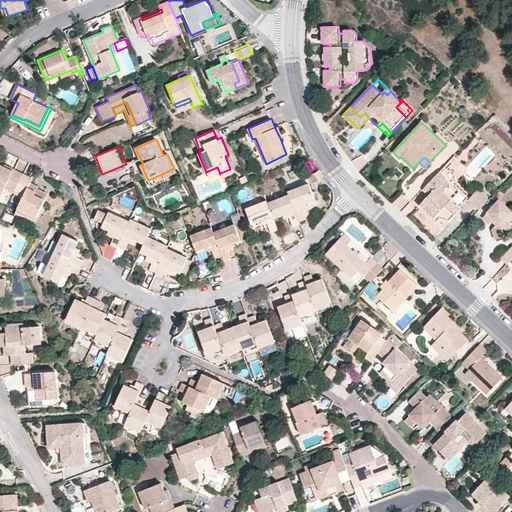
[(14,172),(3,168),(0,166),(0,190),(4,192),(6,188),(15,192),(24,174),(15,170),(14,172)]
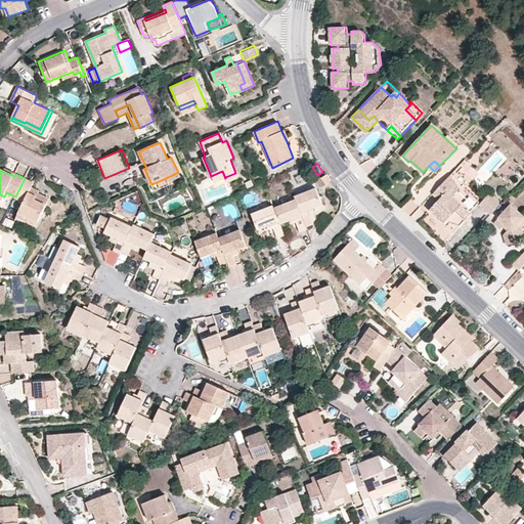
[(222,171),(213,175),(215,182),(225,178),(222,171)]
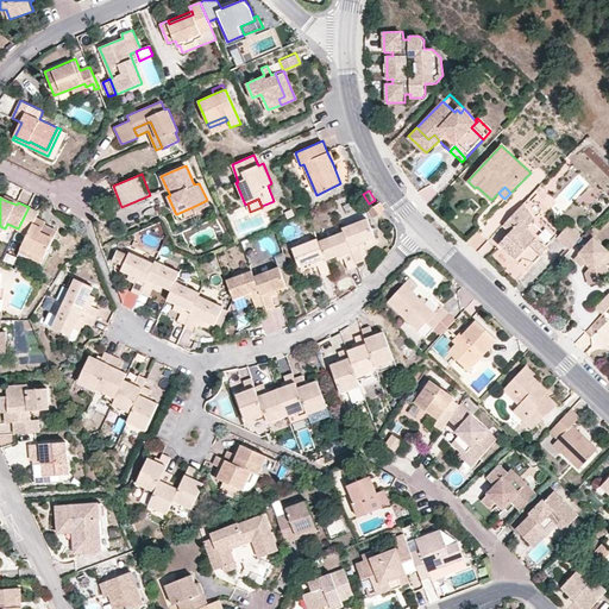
[(207,200),(195,206),(198,211),(209,206),(207,200)]
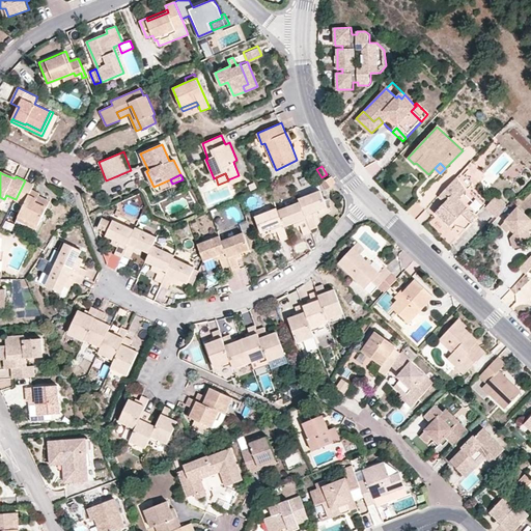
[(239,175),(228,179),(230,185),(241,180),(239,175)]
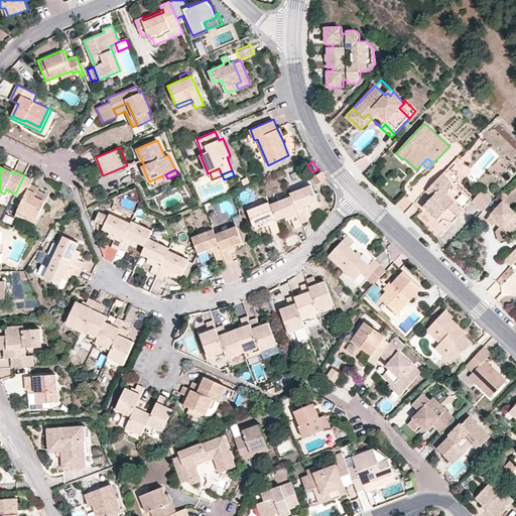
[(427,189),(426,189),(432,196),(422,205),(438,219),(441,216),(444,214),(446,216),(443,219),(444,220),(456,222),(466,210),(447,192),(457,184),(443,171),(427,189)]
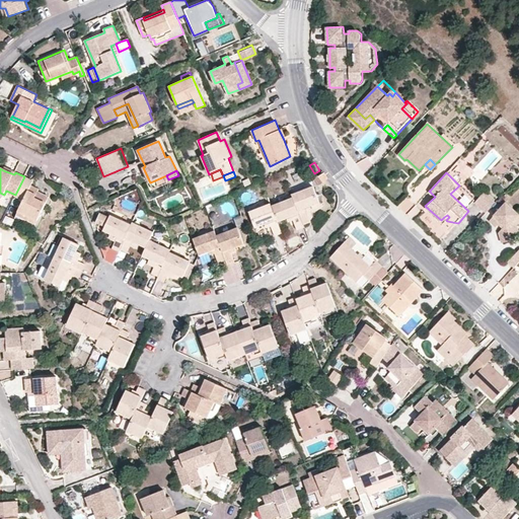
[(325,179),(322,173),(318,176),(322,181),(326,179),(325,179)]
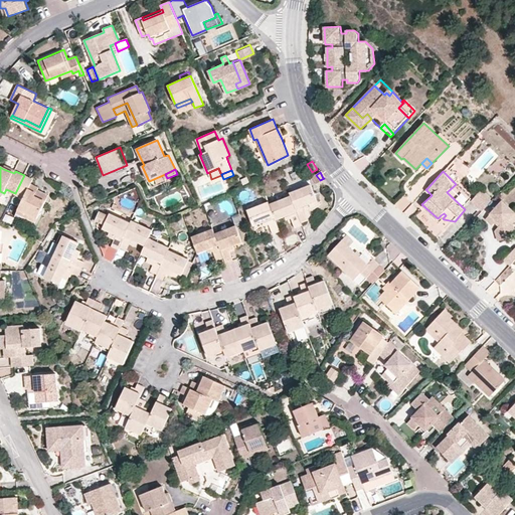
[(32,179),(24,175),(15,193),(24,198),(18,209),(37,219),(46,200),(34,195),(37,190),(38,187),(31,183),(32,179)]
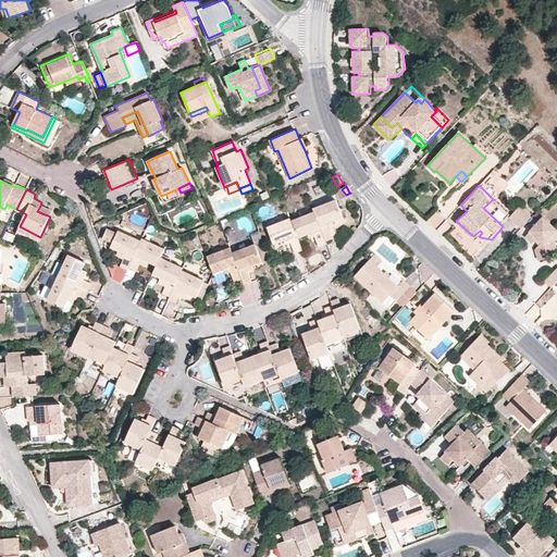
[(313,211),(325,240),(333,237),(327,223),(343,218),(336,200),(312,208),(313,211)]
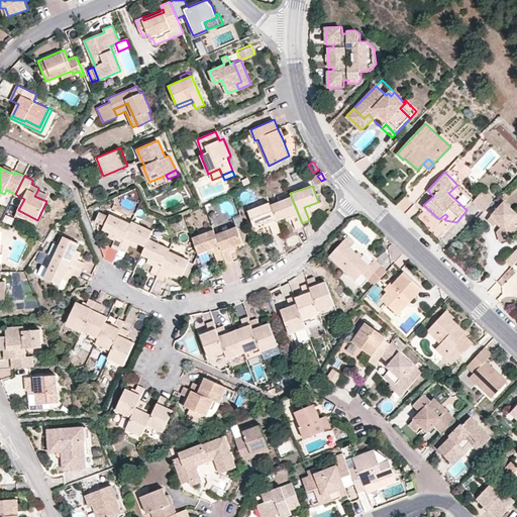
[(48,196),(37,191),(34,196),(46,201),(48,196)]
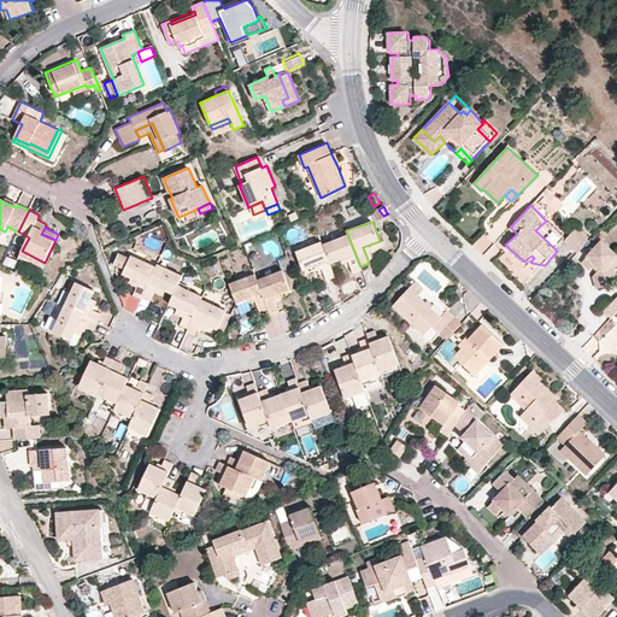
[(545,236),(553,246),(562,238),(553,228),(545,236)]
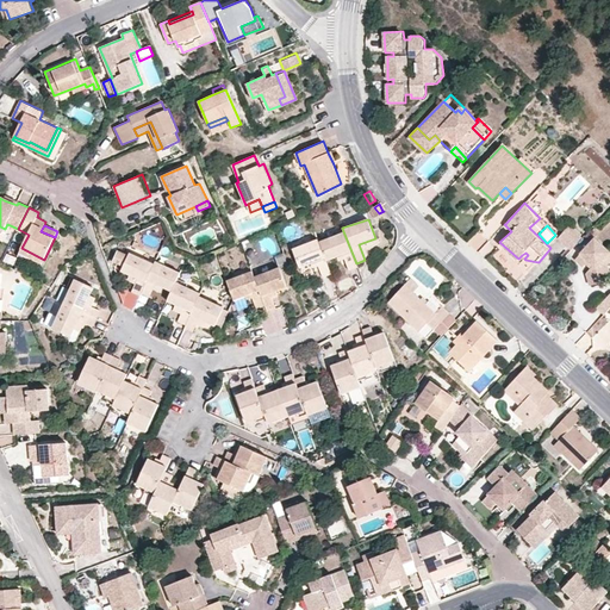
[(572,249),(584,237),(572,225),(559,238),(572,249)]
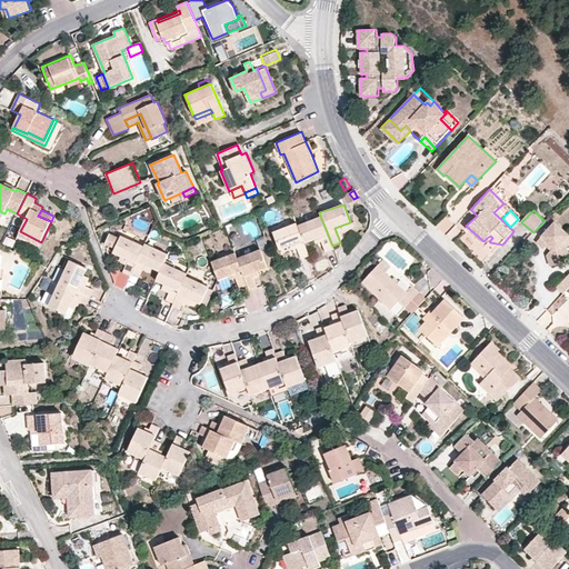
[(297,225),(303,242),(319,237),(325,251),(333,249),(332,246),(320,216),(297,225)]
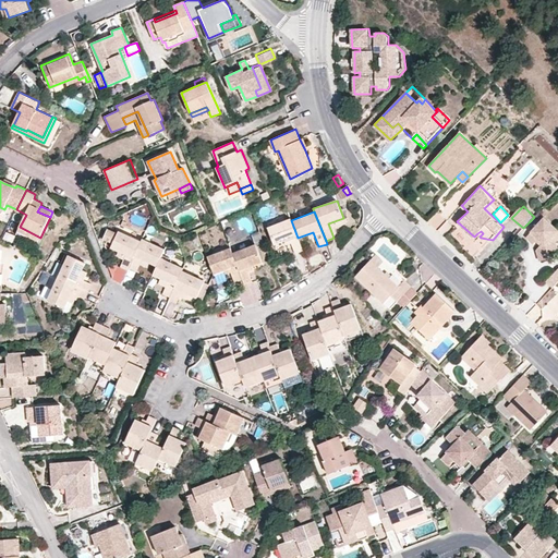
[(290,219),(267,228),(274,245),(286,241),(290,239),(291,242),(294,253),(303,251),(298,238),(291,220),(290,219)]
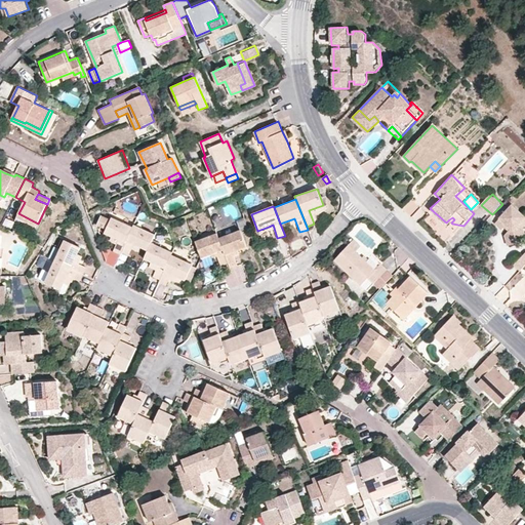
[(524,216),(513,206),(496,223),(502,229),(505,227),(508,224),(512,228),(510,231),(505,236),(508,247),(518,244),(515,232),(523,230),(524,235),(524,216)]
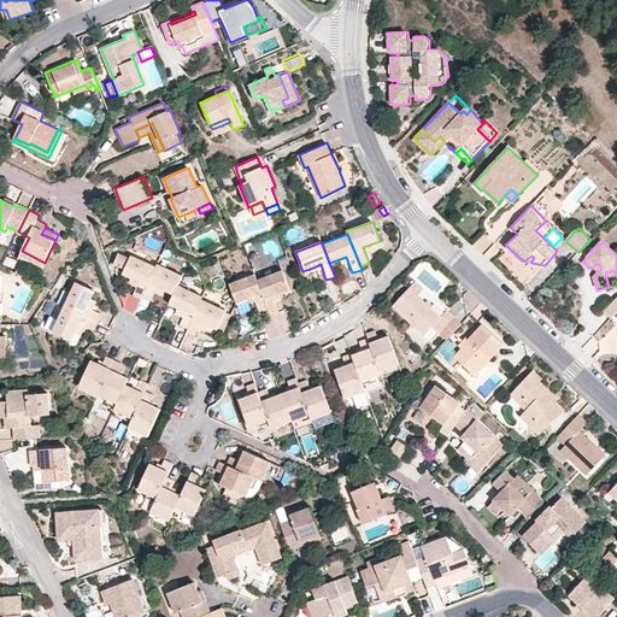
[(42,266),(45,263),(22,251),(19,256),(42,266)]
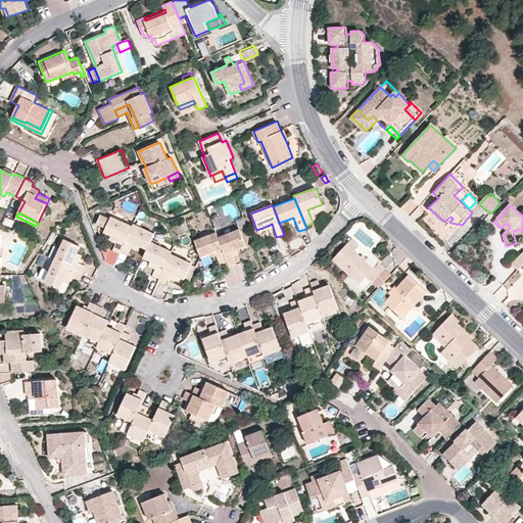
[(100,215),(96,225),(105,229),(103,232),(110,236),(117,238),(115,243),(112,250),(120,253),(121,251),(132,226),(110,217),(109,219),(100,215)]
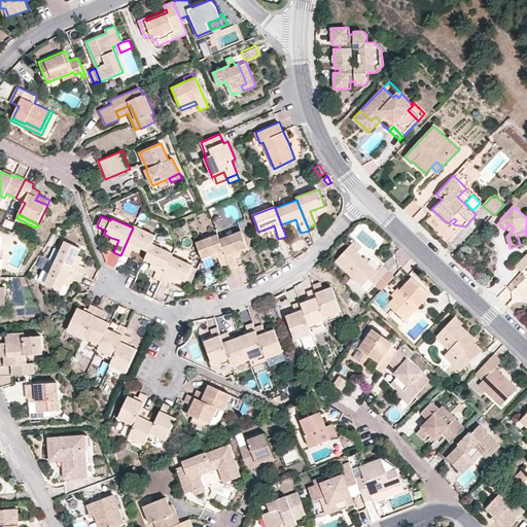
[(133,227),(121,253),(129,256),(132,249),(134,245),(140,248),(148,251),(151,243),(155,235),(134,225),(133,227)]
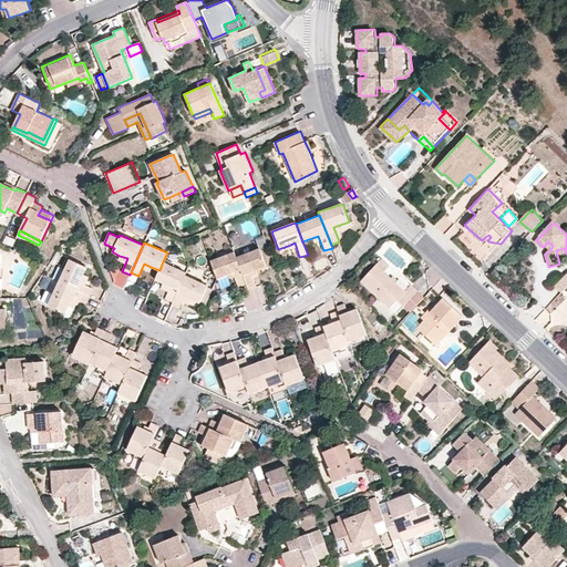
[(259,248),(236,257),(246,284),(248,289),(256,286),(251,275),(250,271),(256,269),(266,266),(259,248)]
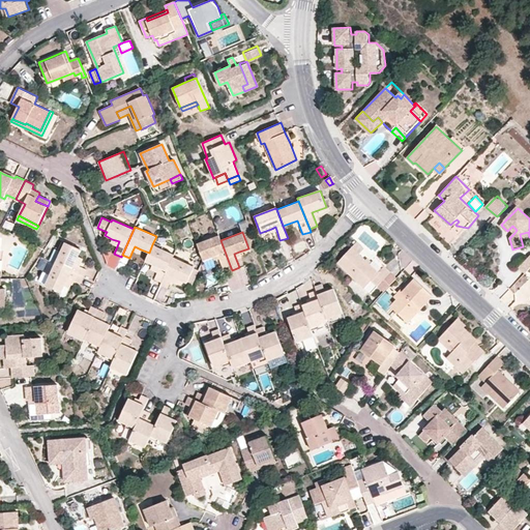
[(218,236),(197,244),(203,261),(217,255),(218,259),(223,268),(230,265),(218,236)]
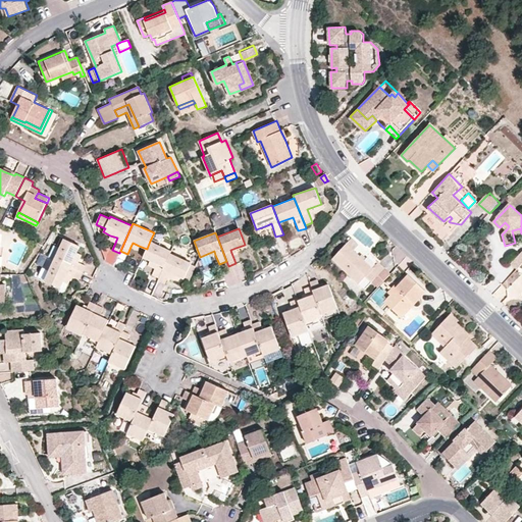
[(80,246),(63,239),(59,248),(54,260),(82,272),(85,265),(77,262),(73,260),(76,253),(80,246)]
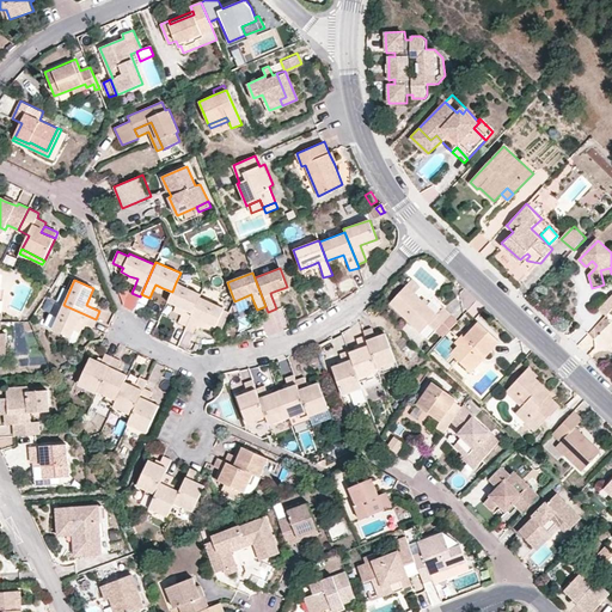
[(172,292),(167,301),(175,305),(184,308),(178,322),(187,325),(201,293),(176,282),(172,292)]
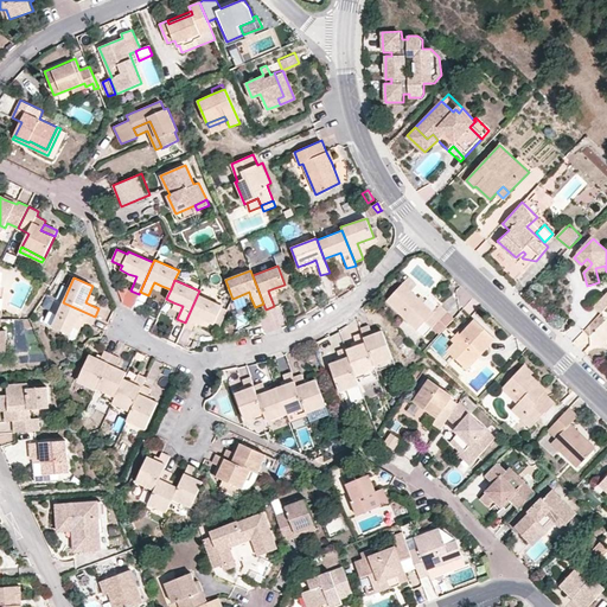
[(433,311),(423,301),(419,296),(403,282),(387,300),(417,328),(426,321),(432,327),(447,311),(440,304),(433,311)]
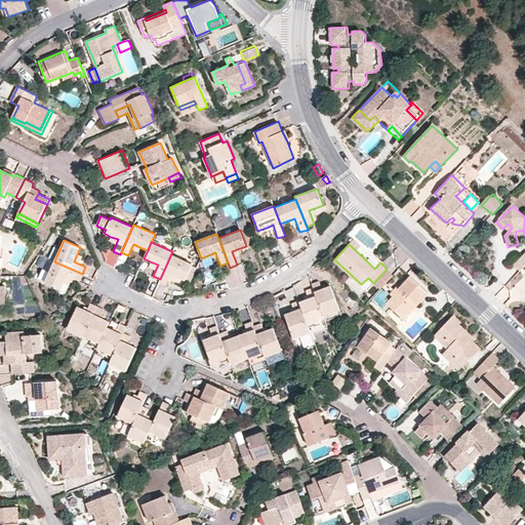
[(54,261),(59,249),(54,246),(48,258),(54,261)]
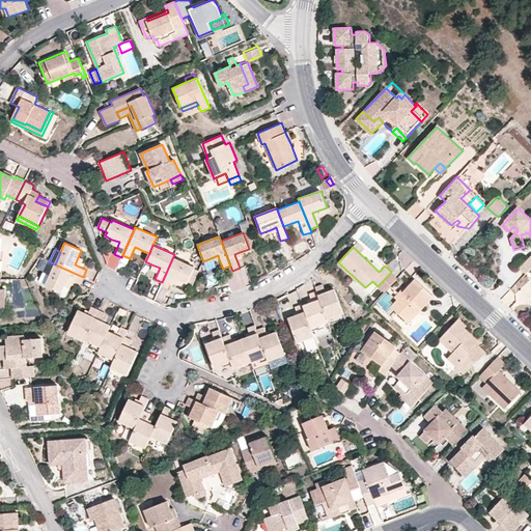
[(49,254),(44,251),(39,256),(47,260),(49,254)]
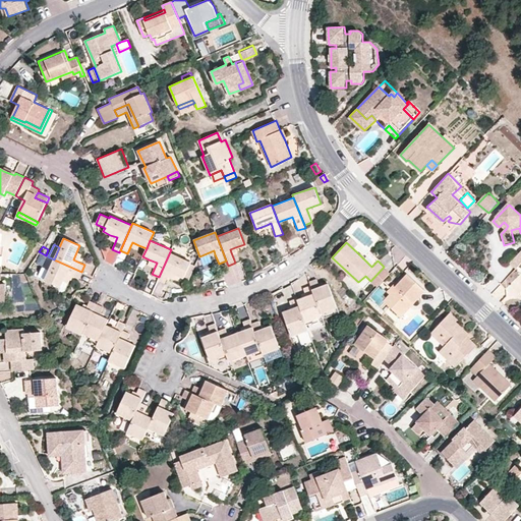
[(114,265),(119,252),(112,249),(106,262),(114,265)]
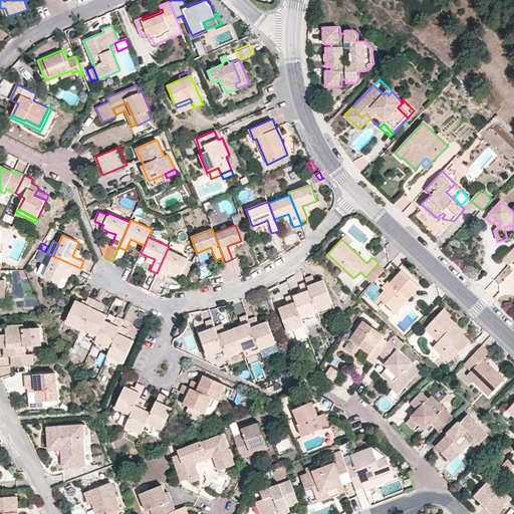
[(513,247),(504,258),(510,264),(513,259),(513,247)]
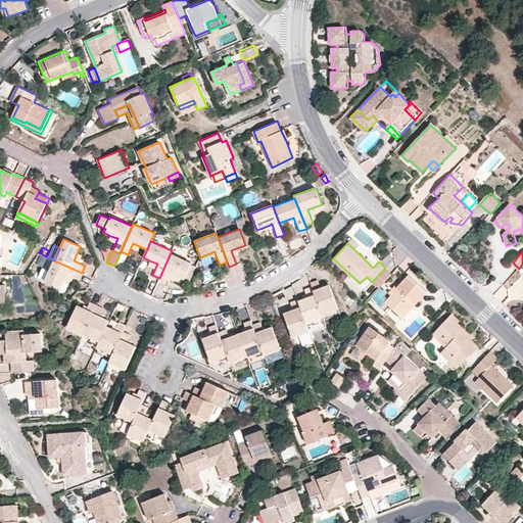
[(191,264),(170,253),(159,278),(158,281),(165,284),(168,278),(170,273),(177,276),(184,279),(191,264)]
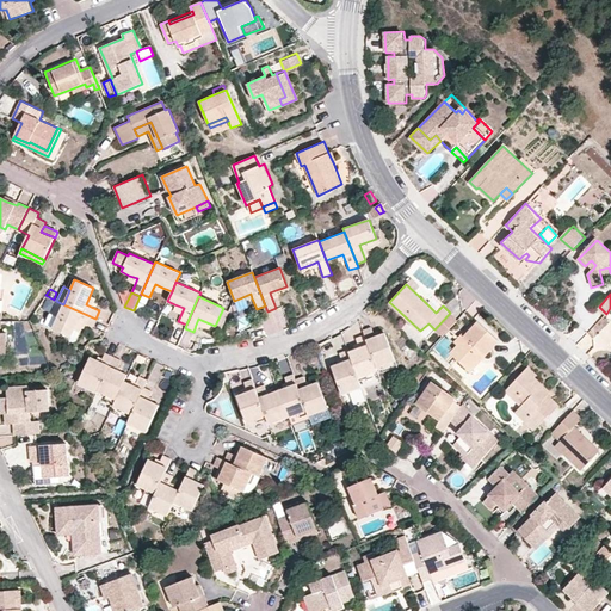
[(245,302),(235,304),(241,327),(252,325),(245,302)]
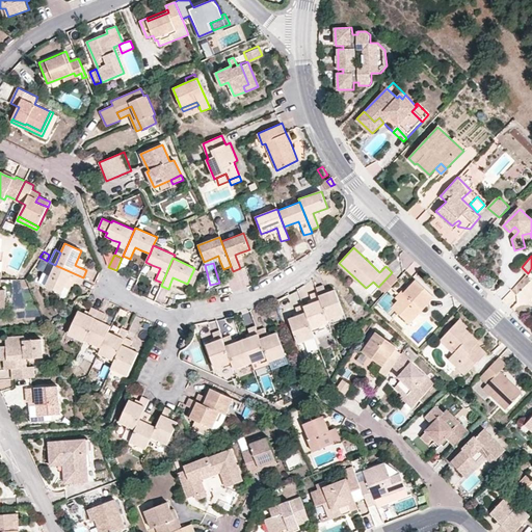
[(46,286),(61,293),(64,287),(68,280),(73,282),(80,285),(83,277),(55,265),(46,285),(46,286)]
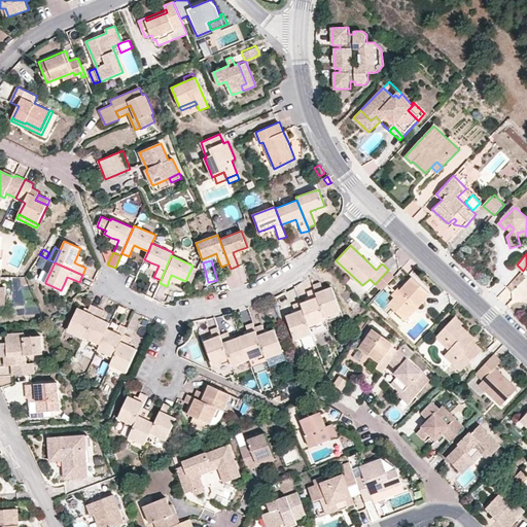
[(83,276),(92,279),(95,269),(86,267),(83,276)]
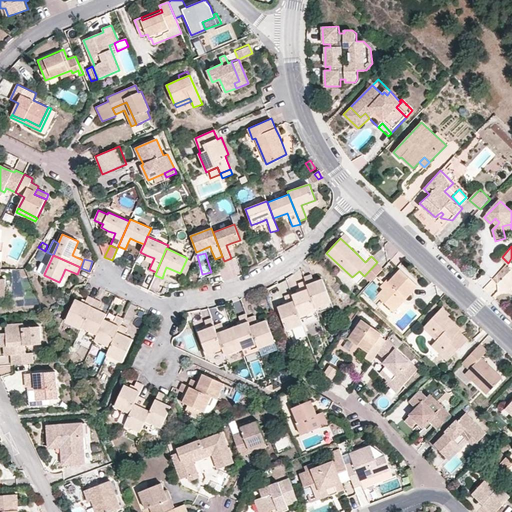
[(497,280),(511,269),(508,264),(494,276),(497,280)]
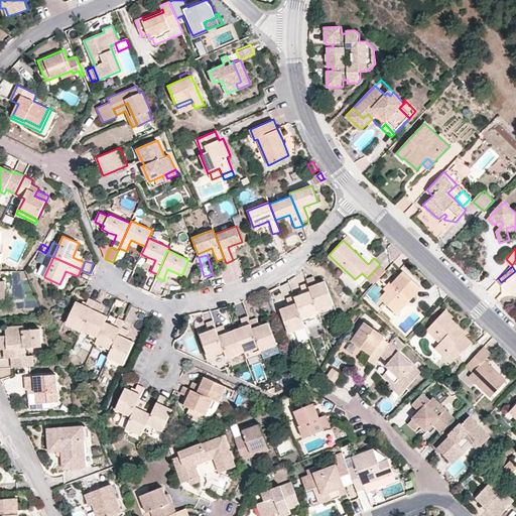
[(44,276),(46,271),(39,268),(37,273),(44,276)]
